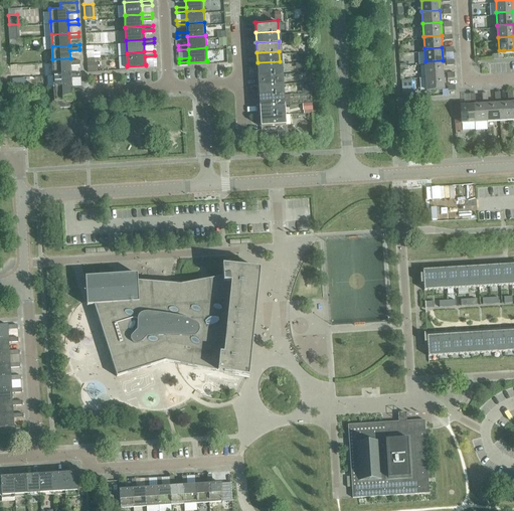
[(98,54),(88,55),(88,69),(99,68),(98,54)]
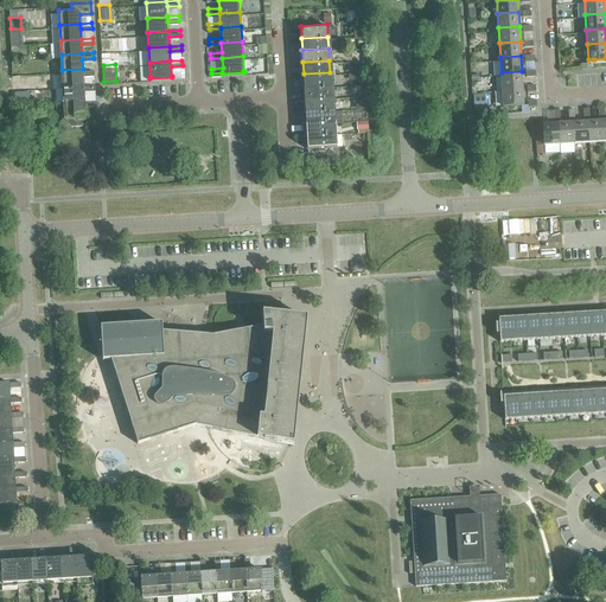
[(62,70),(63,85),(84,84),(84,83),(83,74),(95,72),(95,68),(83,69),(62,70)]
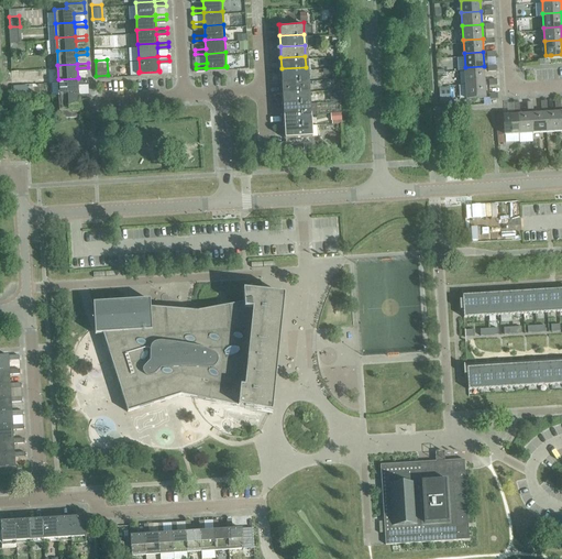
[(465,67),(465,81),(485,79),(484,66),(465,67)]
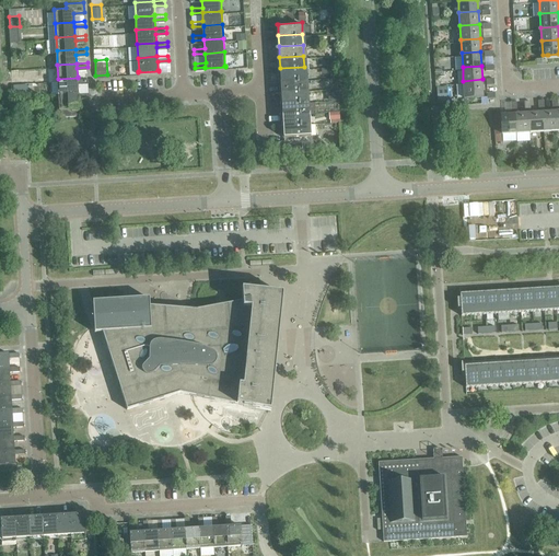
[(280,68),(281,79),(305,78),(304,67),(280,68)]
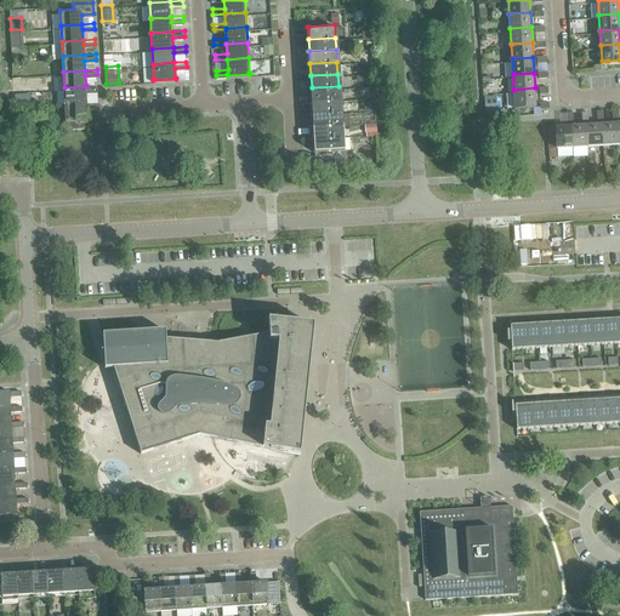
[(64,87),(66,102),(86,101),(86,91),(98,90),(98,85),(86,85),(86,86),(64,87)]
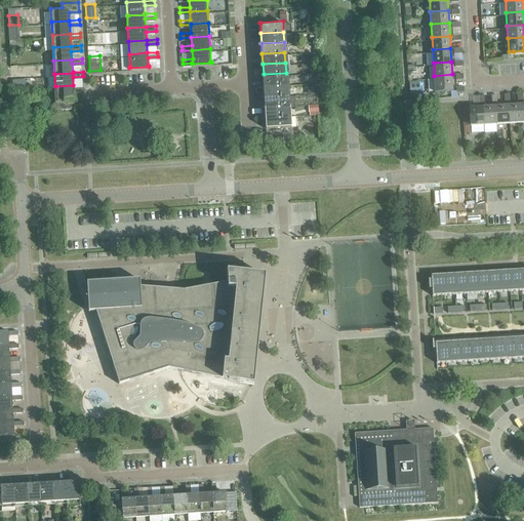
[(264,74),(264,84),(286,83),(286,73),(264,74)]
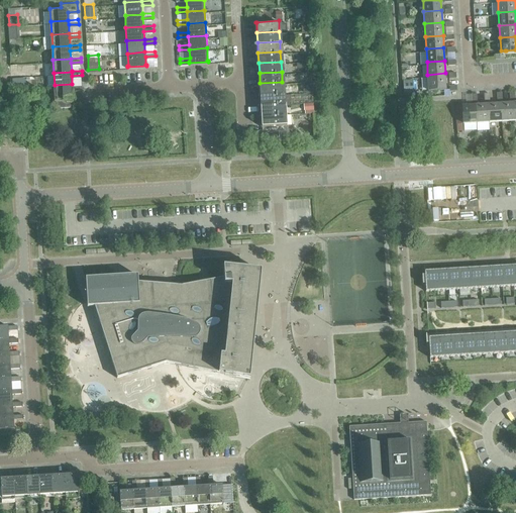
[(445,73),(427,75),(428,87),(428,88),(446,87),(446,86),(445,73)]
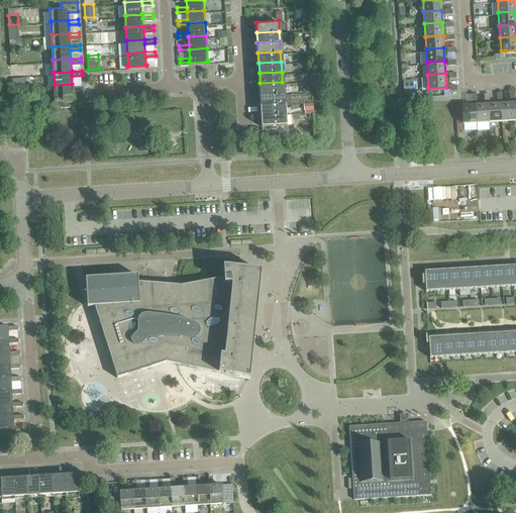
[(413,77),(403,78),(404,91),(414,90),(413,77)]
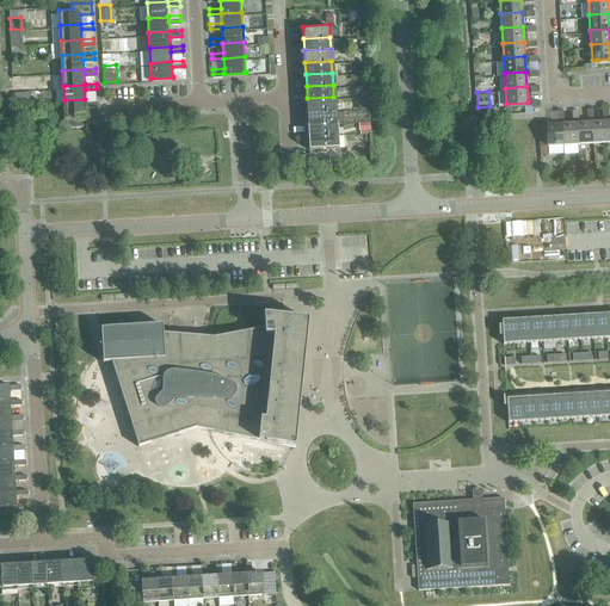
[(307,98),(308,110),(334,109),(333,97),(307,98)]
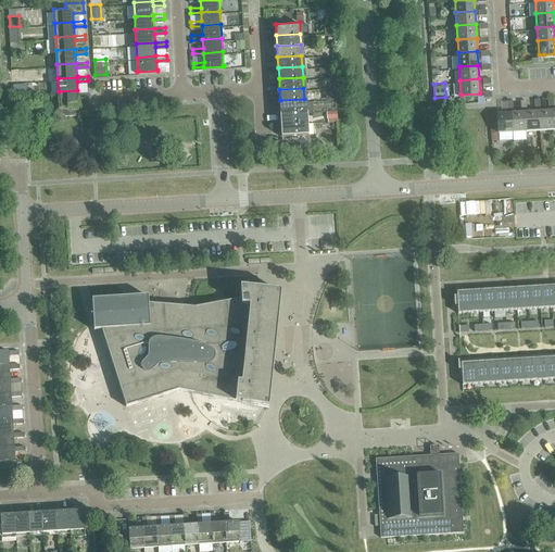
[(77,90),(59,91),(60,105),(59,105),(60,114),(79,113),(79,103),(78,103),(78,95),(89,95),(88,89),(77,90)]
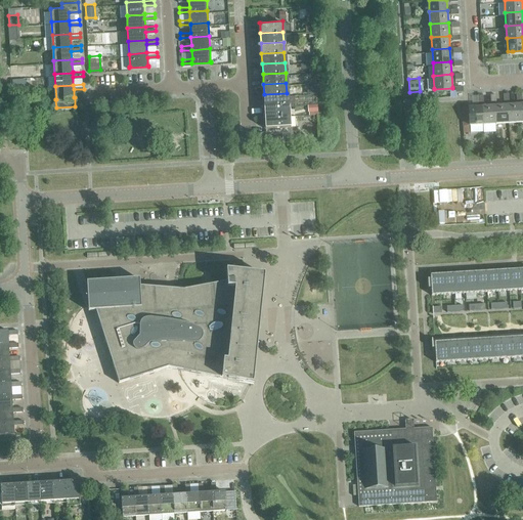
[(264,94),(265,104),(288,103),(287,93),(264,94)]
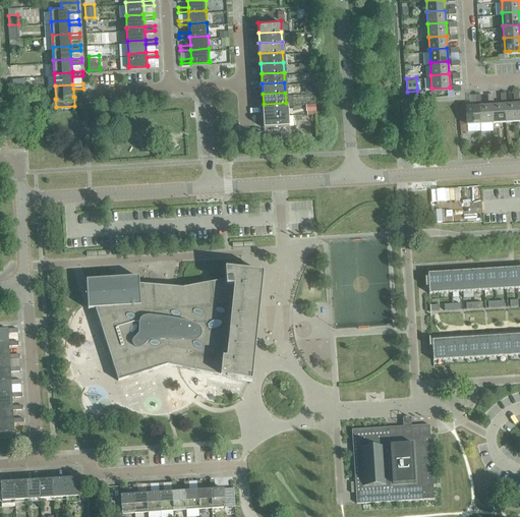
[(505,101),(493,102),(494,120),(506,119),(505,101)]
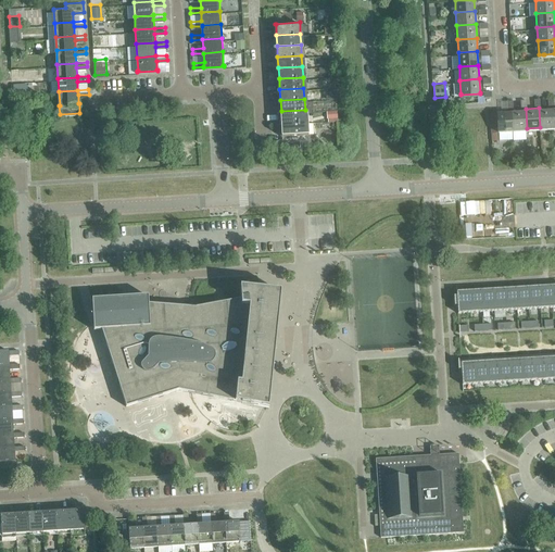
[(553,108),(539,108),(540,127),(554,126),(553,108)]
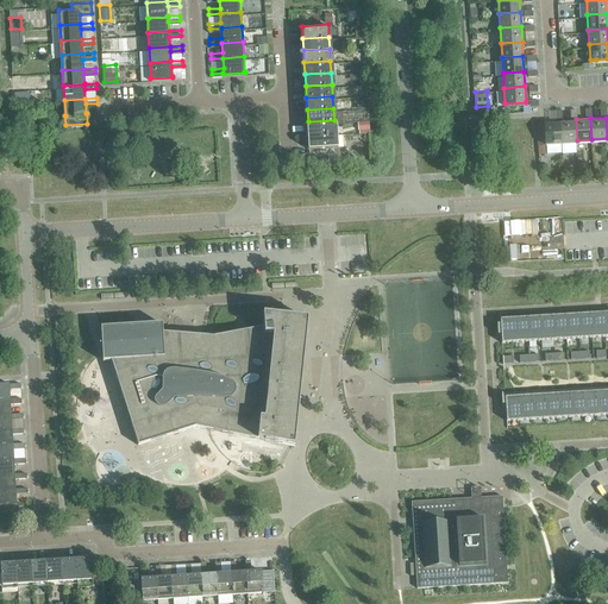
[(576,119),(561,120),(562,140),(577,140),(576,119)]
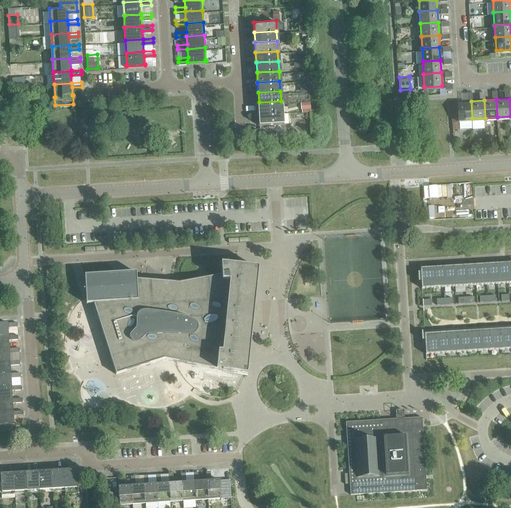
[(259,102),(259,112),(281,111),(281,101),(259,102)]
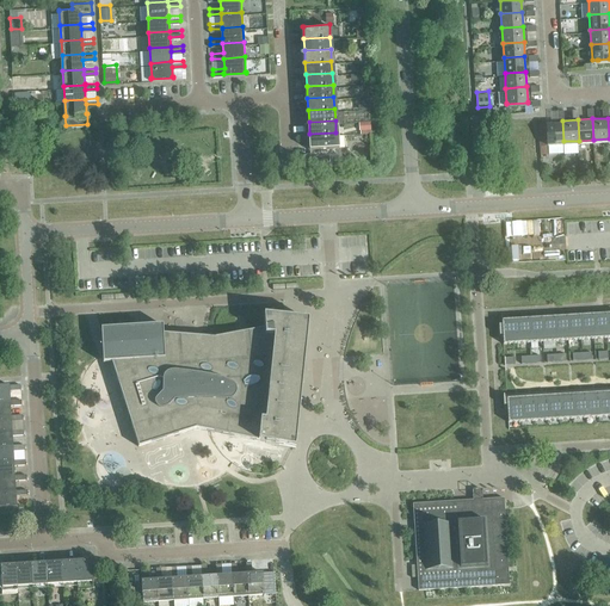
[(564,141),(562,121),(547,122),(540,122),(541,143),(549,142),(564,141)]
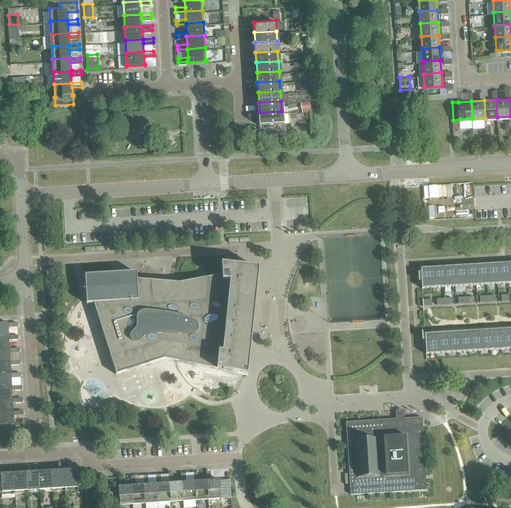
[(281,111),(259,112),(257,112),(257,123),(282,121),(281,111)]
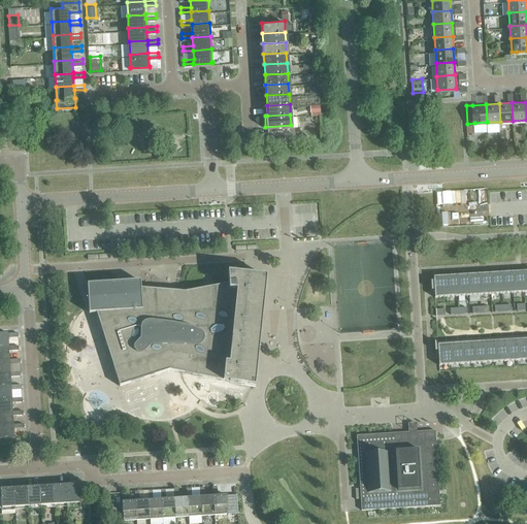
[(513,269),(514,290),(525,289),(524,268),(513,269)]
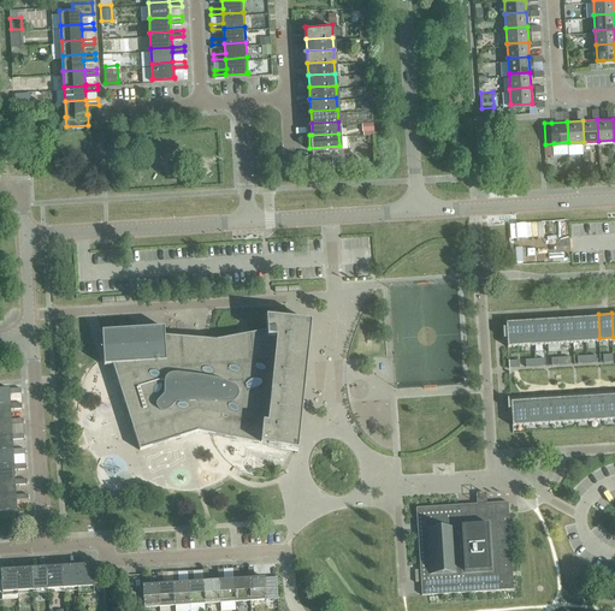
[(165,332),(164,324),(102,327),(105,361),(113,361),(141,446),(199,428),(299,449),(312,319),(266,314),(267,327),(217,337),(165,332)]
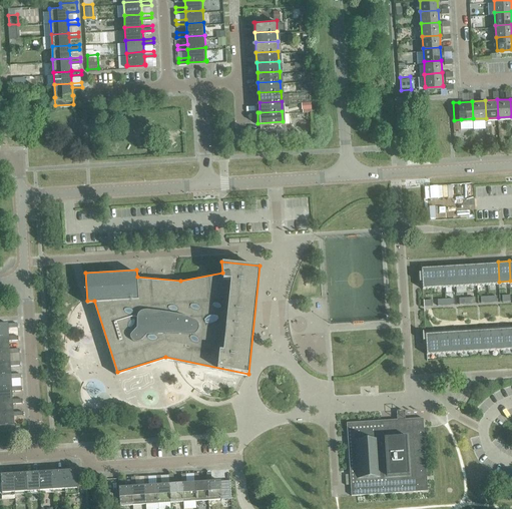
[(488,282),(487,262),(476,263),(478,283),(488,282)]
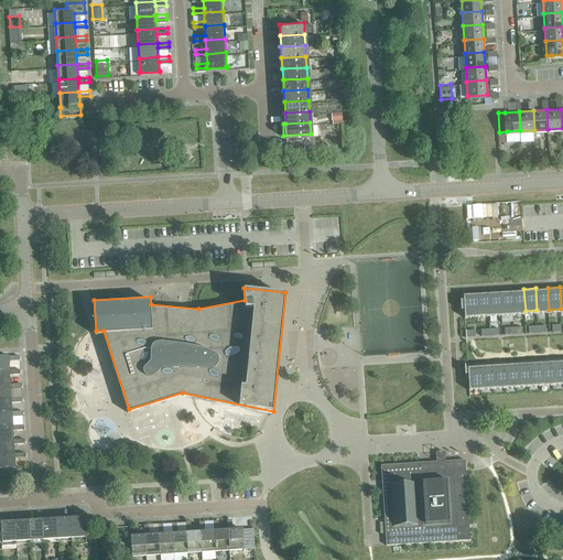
[(549,310),(548,288),(536,288),(537,310),(549,310)]
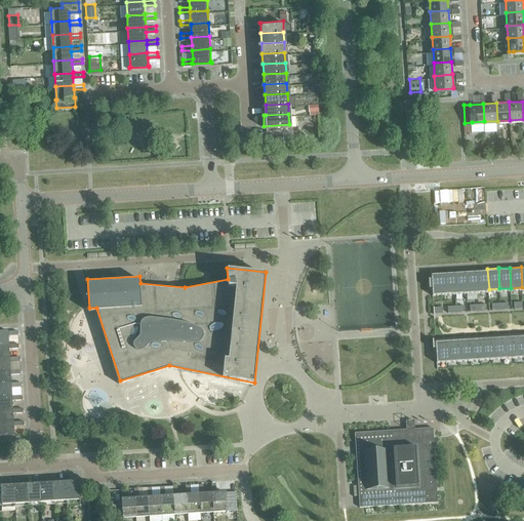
[(478,290),(489,289),(487,269),(477,270),(478,290)]
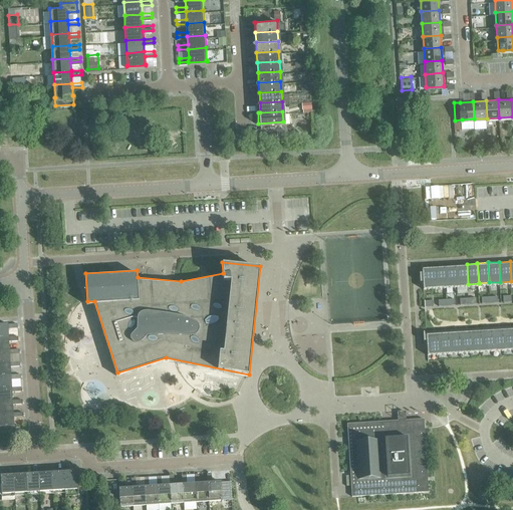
[(457,284),(456,264),(445,265),(446,285),(457,284)]
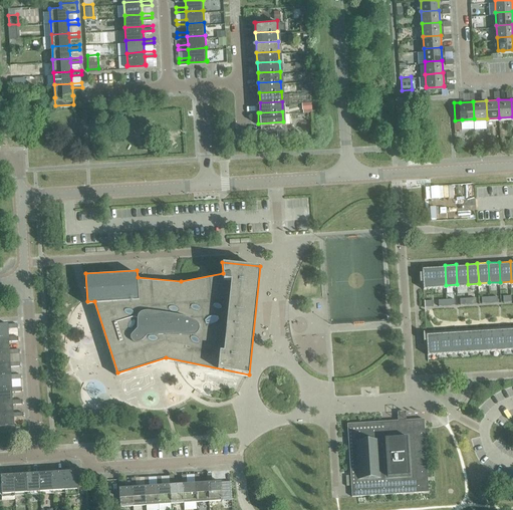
[(467,264),(456,264),(457,284),(468,284),(467,264)]
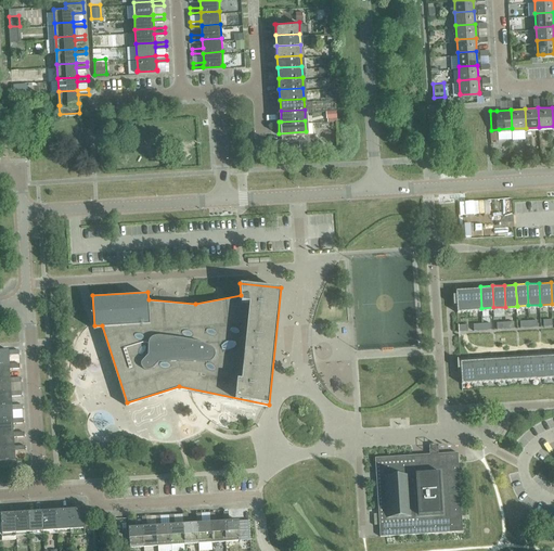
[(481,308),(480,286),(468,287),(469,309),(481,308)]
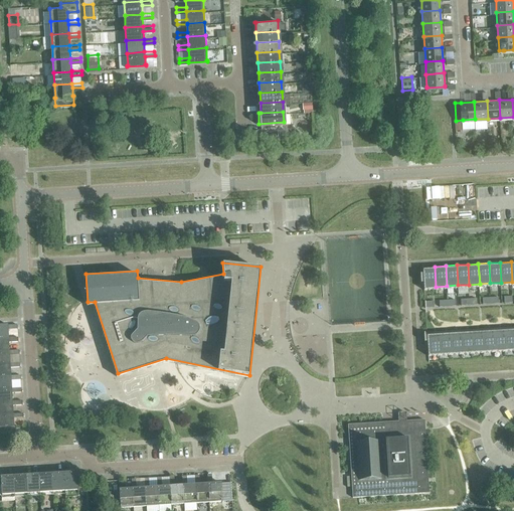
[(436,287),(435,267),(423,267),(424,287),(436,287)]
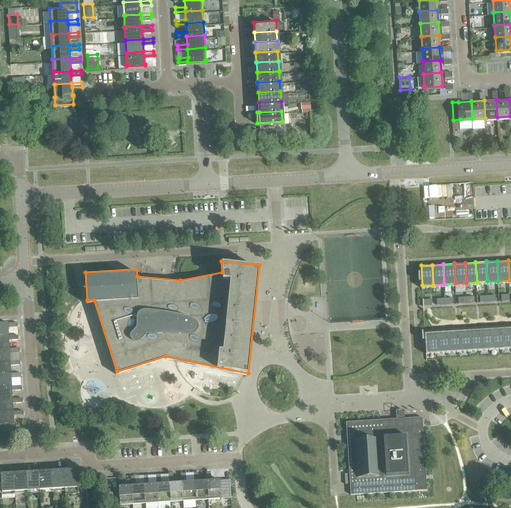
[(0,333),(8,333),(8,324),(18,324),(18,319),(8,320),(0,320),(0,333)]
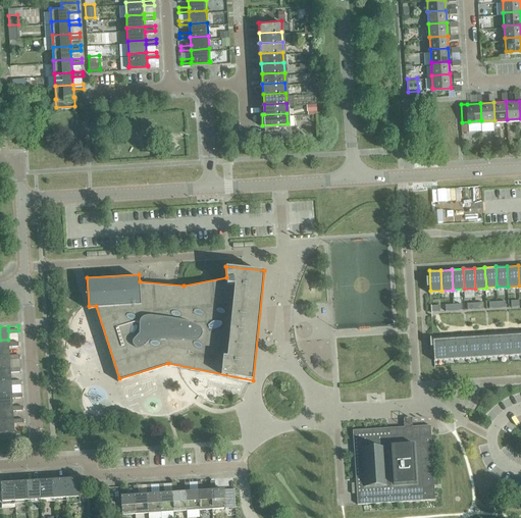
[(511,332),(512,353),(520,352),(520,331),(511,332)]
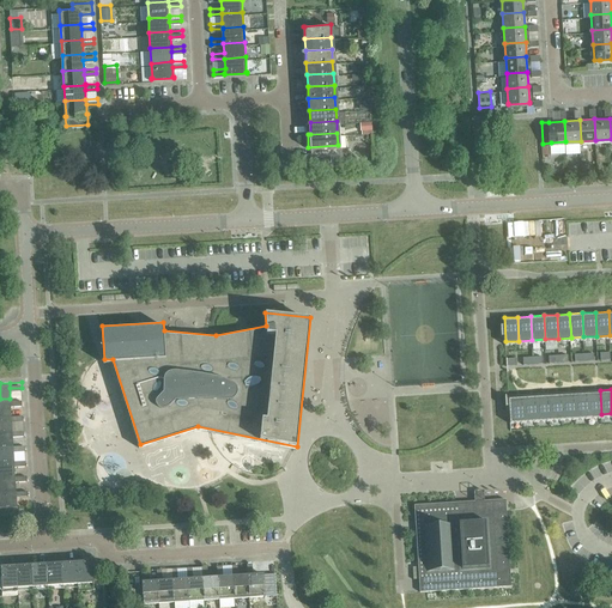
[(600,390),(587,391),(588,415),(601,414),(600,390)]
